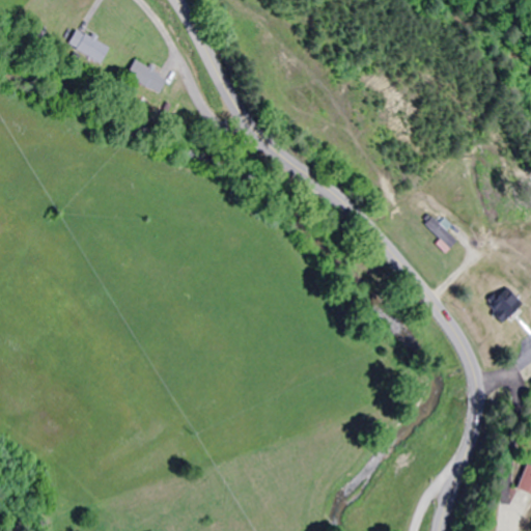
[(80,27),(66,39),(93,66),(106,54),(80,27)]
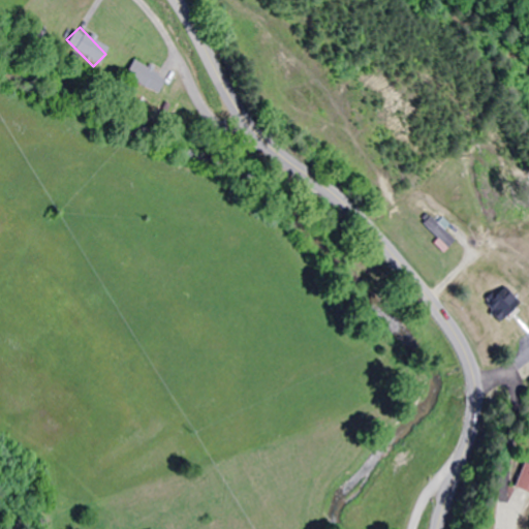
[(166,82),(134,58),(123,72),(155,97),(166,82)]
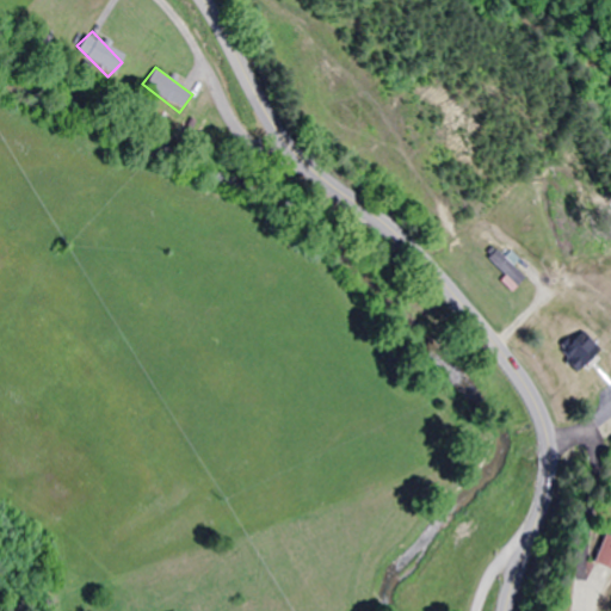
[(524,277),(494,247),(482,259),(512,289),(524,277)]
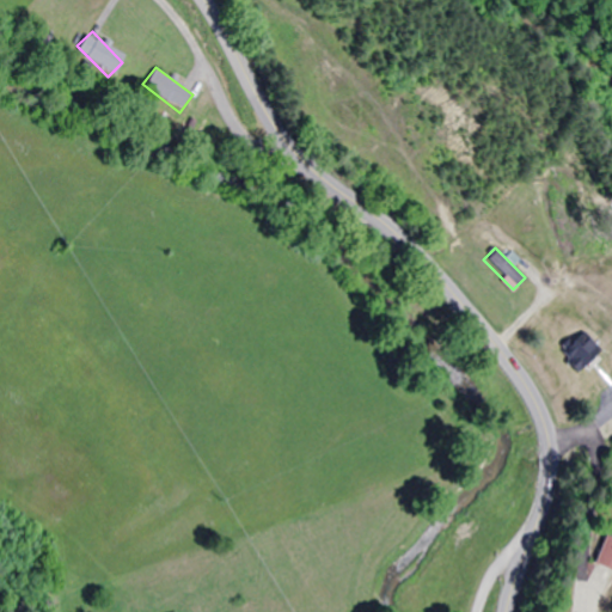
[(555,353),(577,375),(601,352),(579,329),(555,353)]
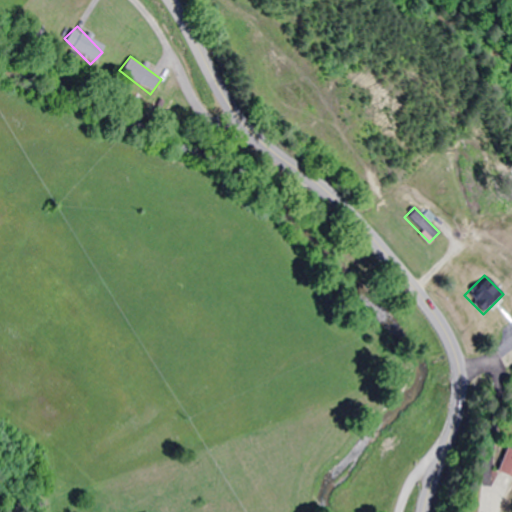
[(511,451),(508,449),(496,470),(511,479),(511,451)]
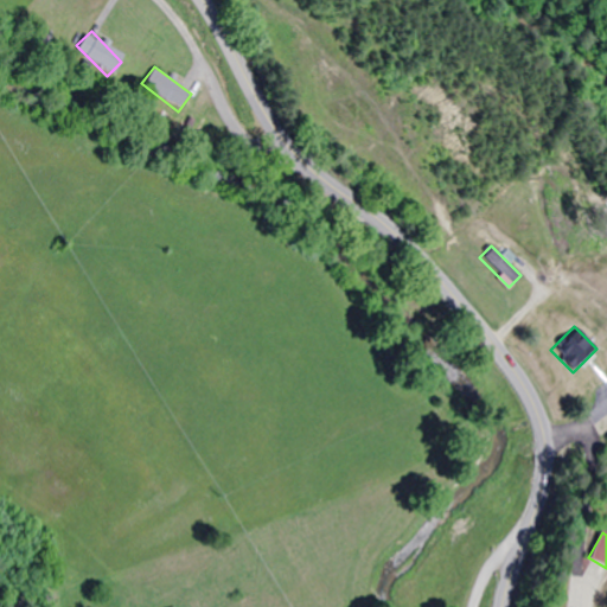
All buildings are outlined.
